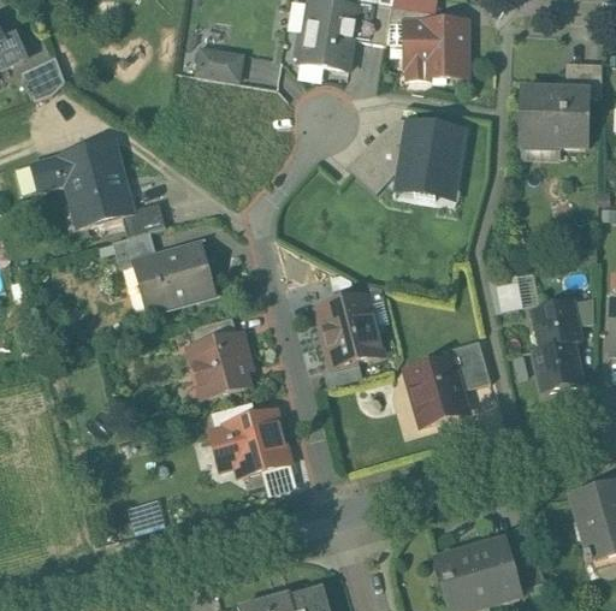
[(356,6),(317,0),(308,0),(302,33),(297,31),(294,55),(298,57),(297,61),(348,70),(353,39),(357,7),(356,6)]
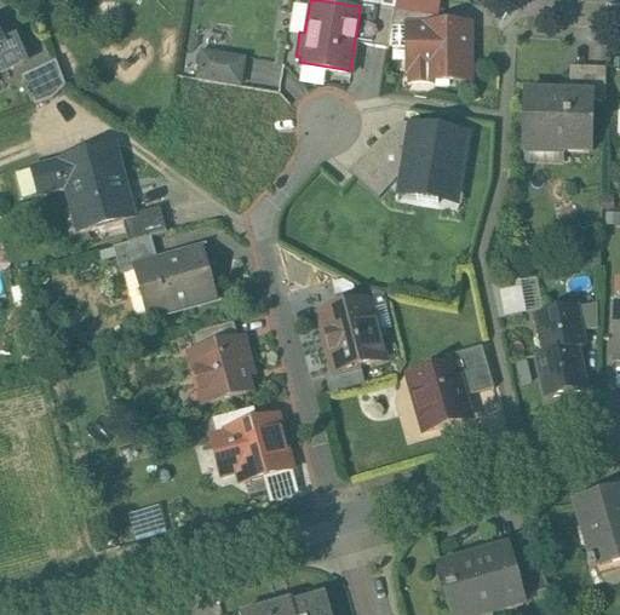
[(394,6),(360,0),(359,6),(360,7),(355,39),(388,45),(391,23),(394,6)]
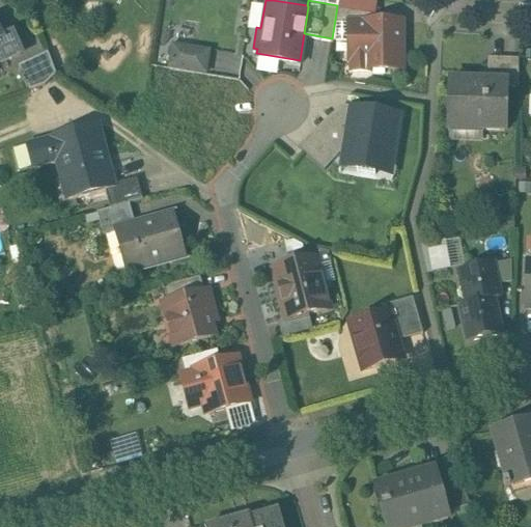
[(338,0),(337,5),(335,20),(347,20),(347,18),(361,18),(361,7),(346,6),(347,0),(338,0)]
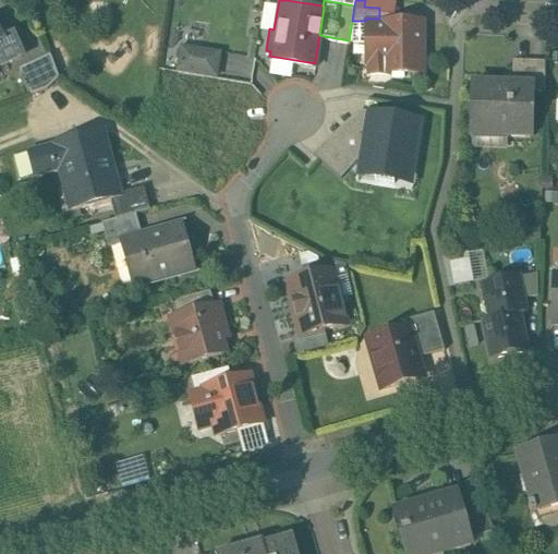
[(379,19),(365,19),(365,21),(365,60),(366,60),(366,73),(389,73),(389,70),(422,69),(422,19),(379,19)]
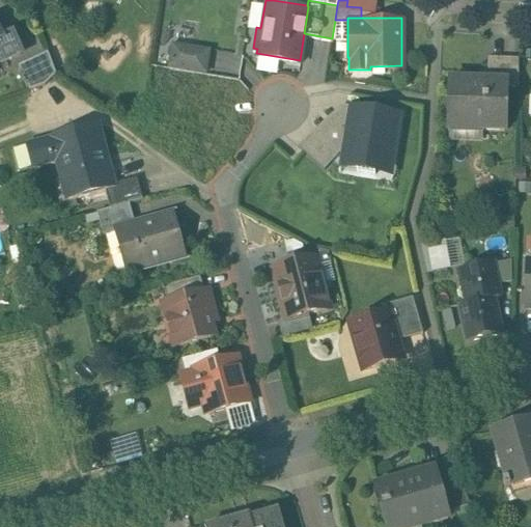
[(0,32),(0,59),(20,50),(11,31),(2,36),(0,32)]
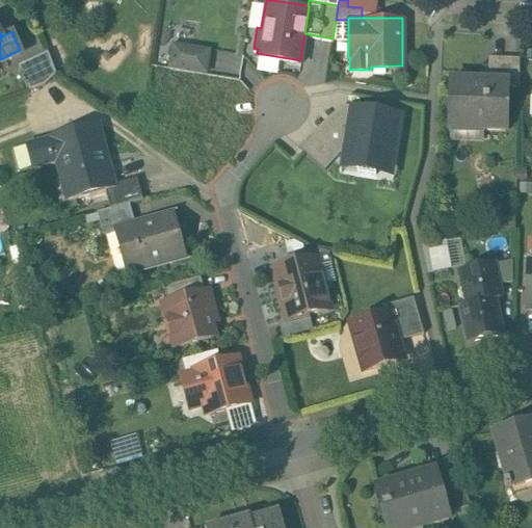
[(209,48),(174,41),(169,63),(205,70),(209,48)]
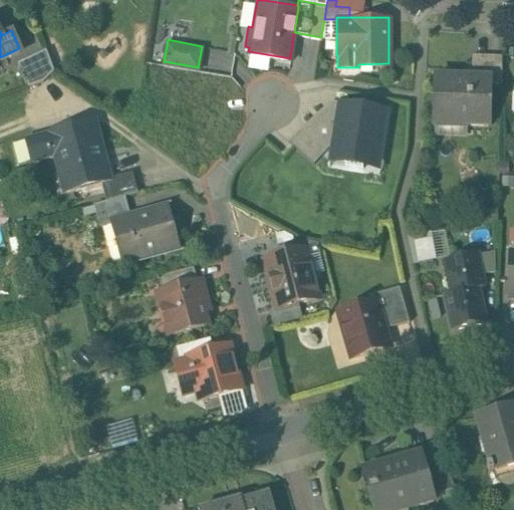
[(45,46),(17,60),(28,83),(43,78),(53,67),(45,46)]
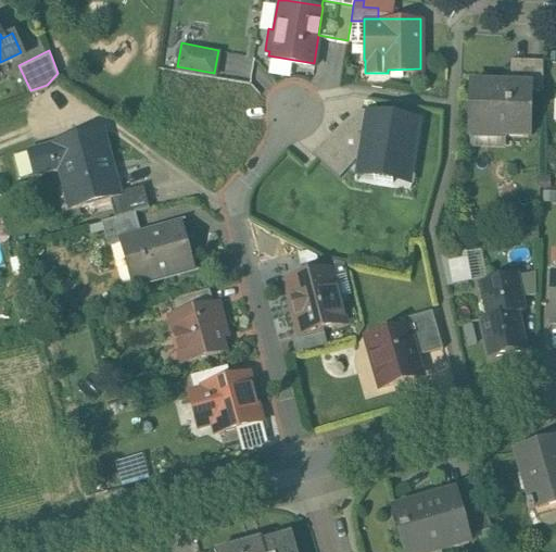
[(542,58),(509,57),(508,80),(510,79),(510,85),(528,85),(528,87),(542,87),(542,58)]
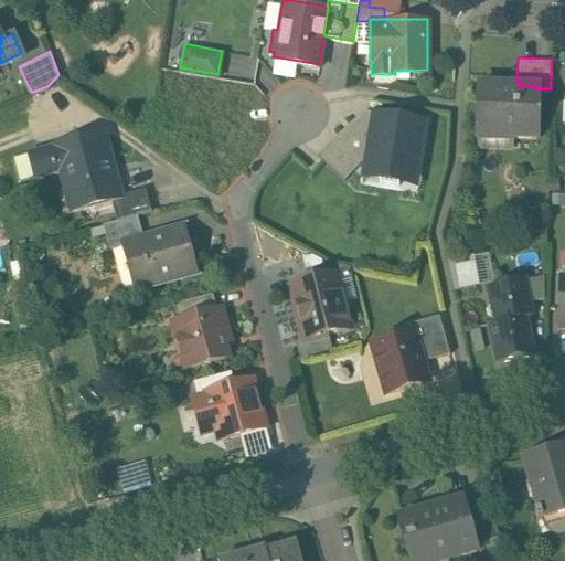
[(516,82),(477,81),(477,129),(511,130),(511,135),(535,135),(536,88),(536,86),(519,86),(519,81),(516,82)]
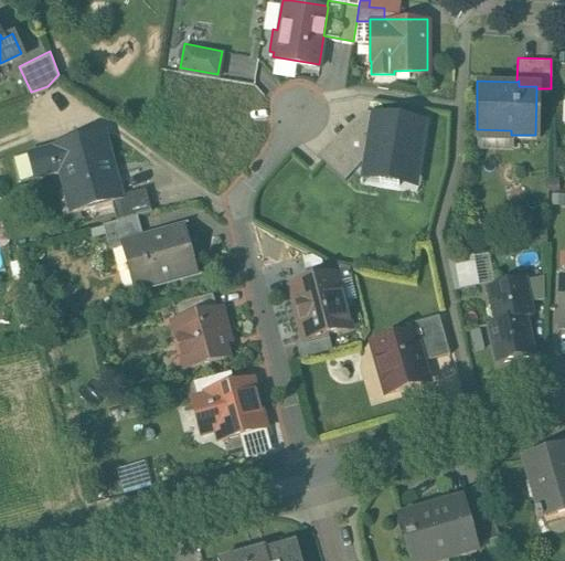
[(352,124),(344,130),(342,128),(317,151),(345,177),(361,159),(362,159),(370,109),(363,108),(350,120),(352,124)]
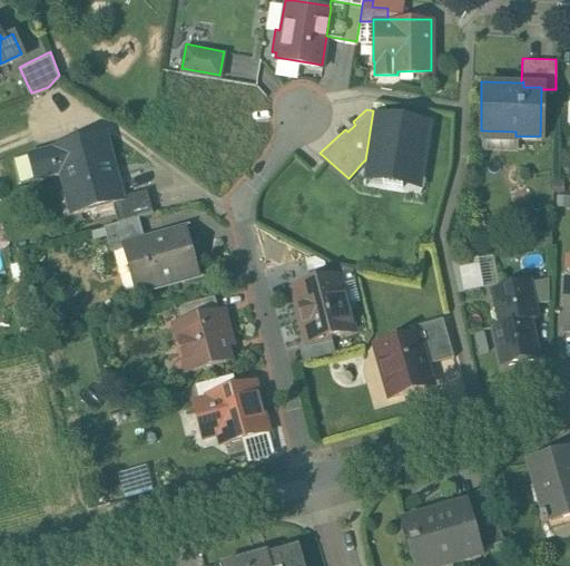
[(429,117),(374,109),(365,160),(365,163),(371,164),(371,163),(385,165),(383,179),(402,183),(404,168),(419,171),(419,172),(424,172),(433,118),(429,117)]
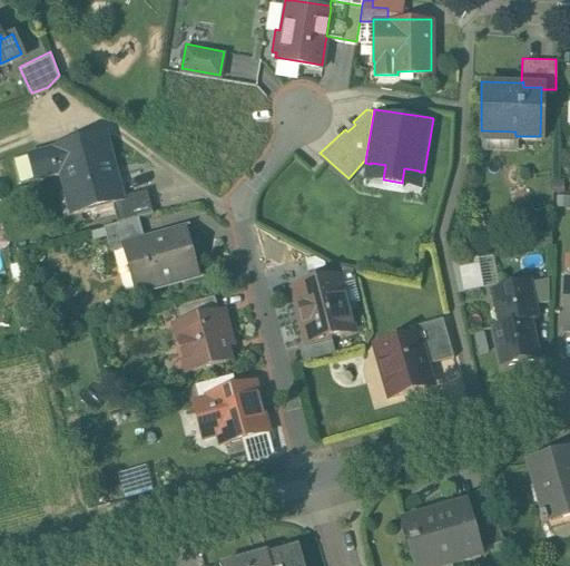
[(102,133),(56,145),(72,210),(112,199),(120,197),(120,195),(102,133)]
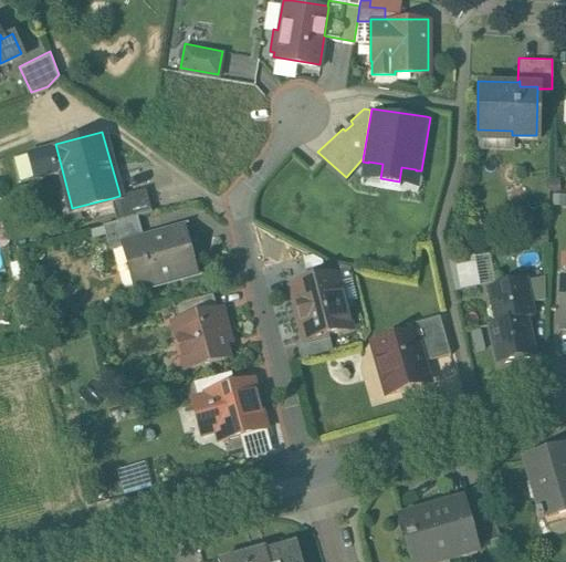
[(145,187),(119,194),(119,196),(112,198),(117,219),(137,214),(152,209),(145,187)]
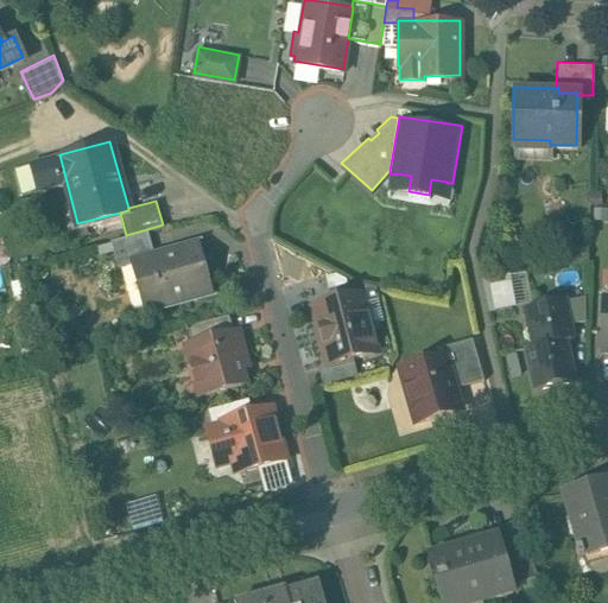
[(126,235),(111,239),(118,265),(134,260),(133,259),(153,253),(147,229),(126,235)]
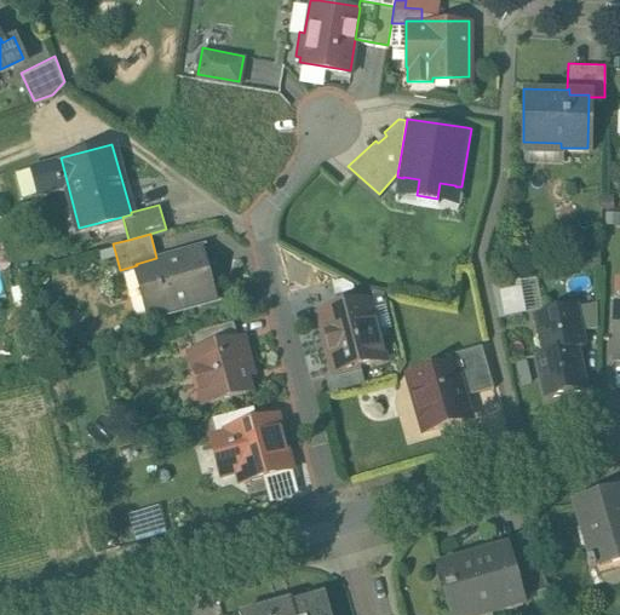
[(156,258),(136,264),(137,265),(149,314),(212,297),(199,246),(156,258)]
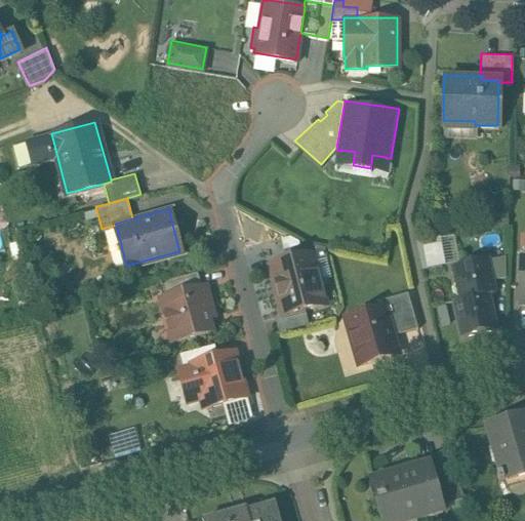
[(306,241),(289,245),(292,257),(312,252),(314,259),(327,256),(324,245),(306,241)]
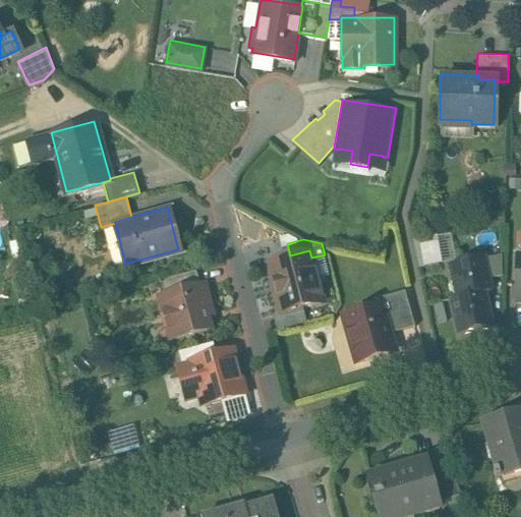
[(433,239),(419,241),(423,264),(438,261),(433,239)]
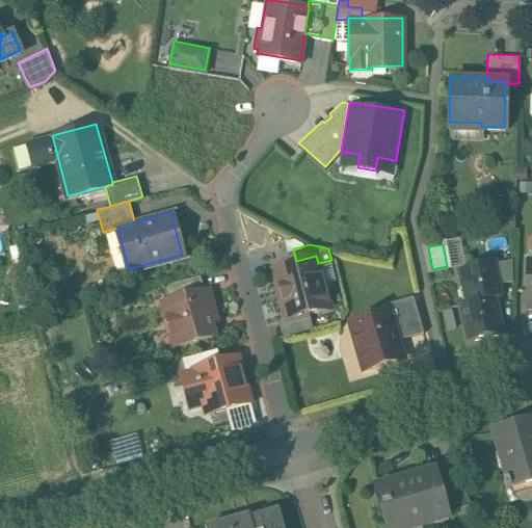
[(296,261),(273,266),(286,317),(329,306),(318,263),(316,256),(296,261)]
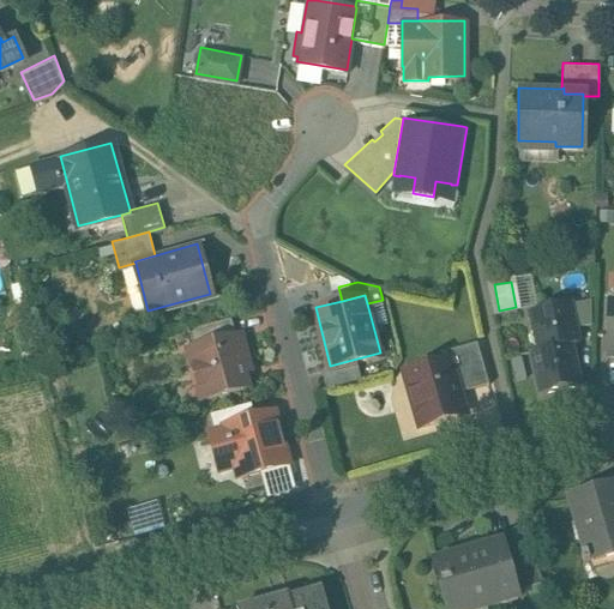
[(569,300),(530,308),(539,347),(530,348),(540,391),(579,381),(575,360),(571,342),(578,339),(569,300)]
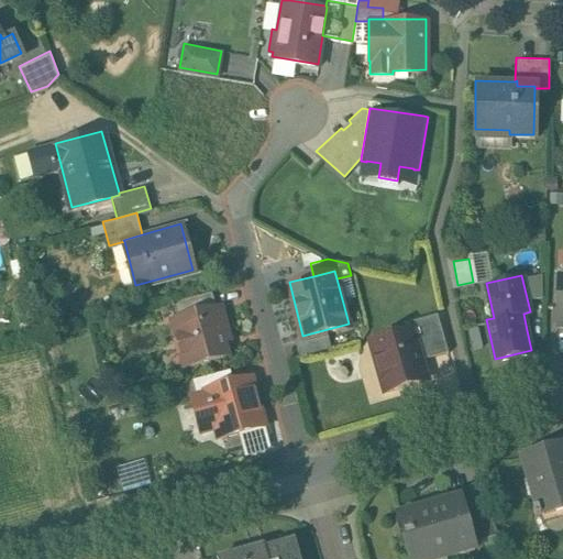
[(211,289),(173,300),(177,316),(216,306),(211,289)]
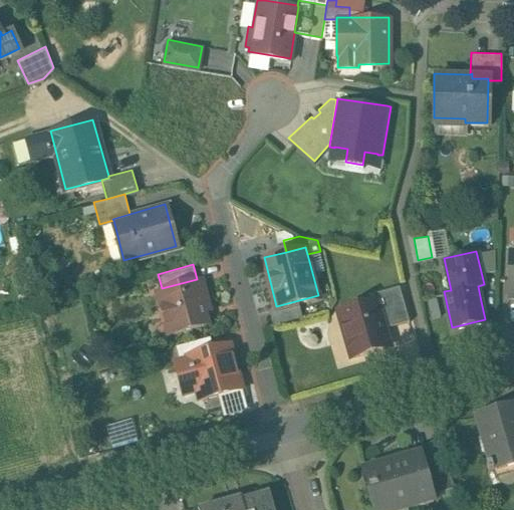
[(197,279),(162,288),(162,289),(157,290),(161,306),(166,305),(170,319),(173,331),(207,321),(202,300),(207,299),(201,278),(197,279)]
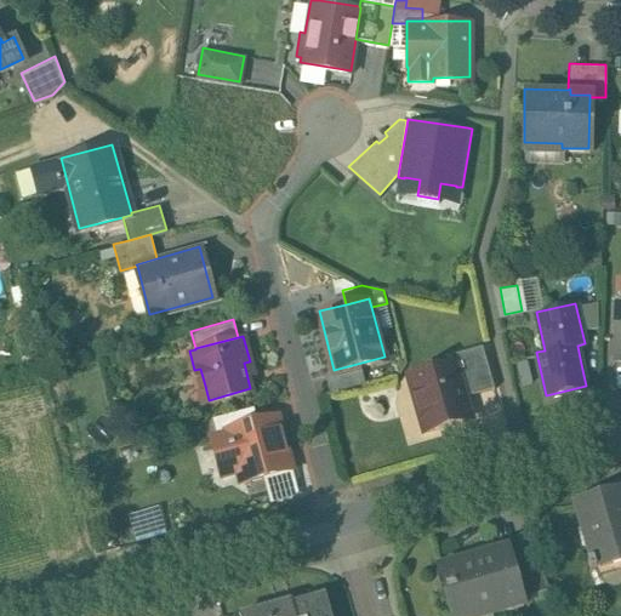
[(482,343),(450,352),(454,361),(455,361),(465,394),(494,386),(482,343)]
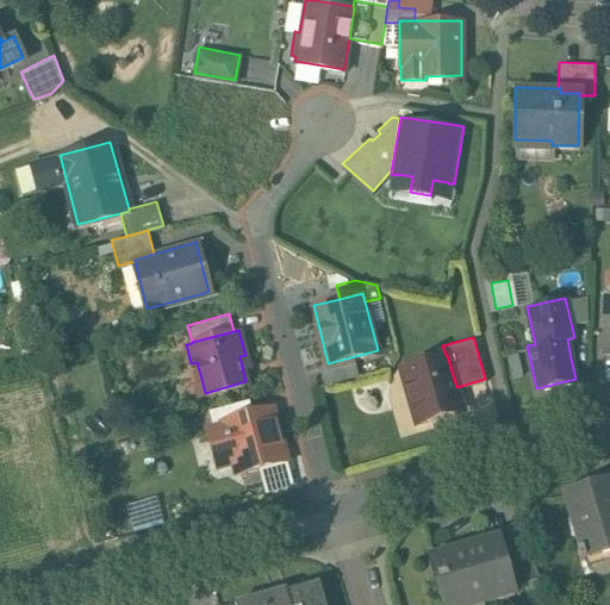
[(446,355),(402,368),(406,385),(417,419),(462,409),(456,387),(447,355),(446,355)]
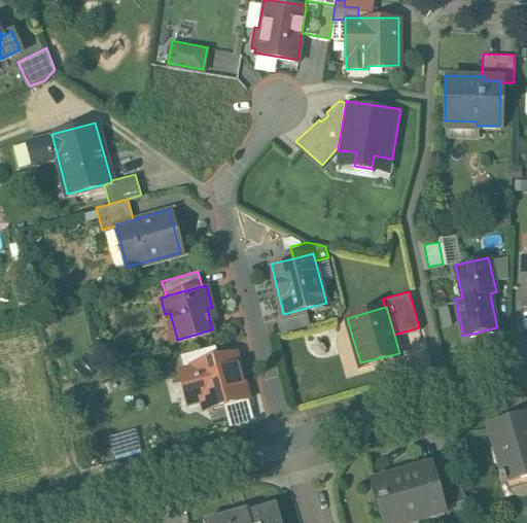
[(224,341),(188,351),(191,362),(227,353),(224,341)]
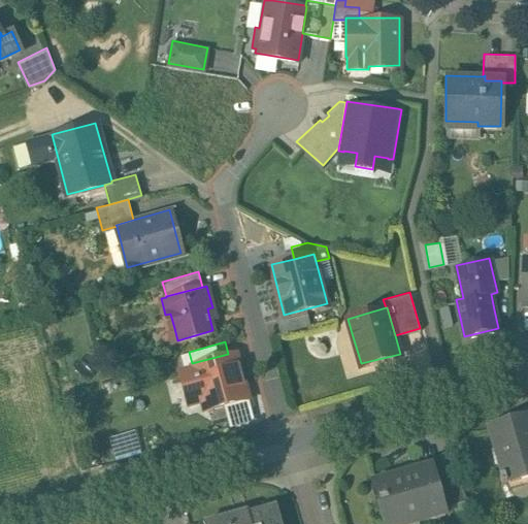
[(228,354),(192,363),(195,377),(193,378),(194,380),(196,380),(200,395),(199,396),(199,399),(201,398),(203,404),(208,407),(243,398),(246,393),(236,356),(232,353),(228,354)]
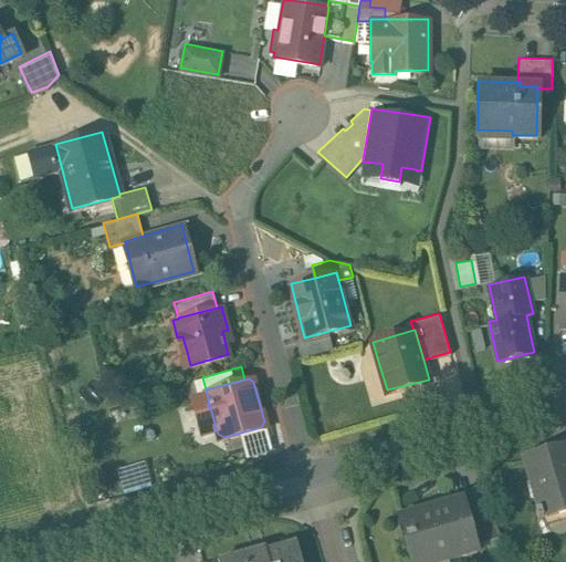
[(565,445),(524,457),(540,509),(535,510),(538,518),(565,509),(565,445)]
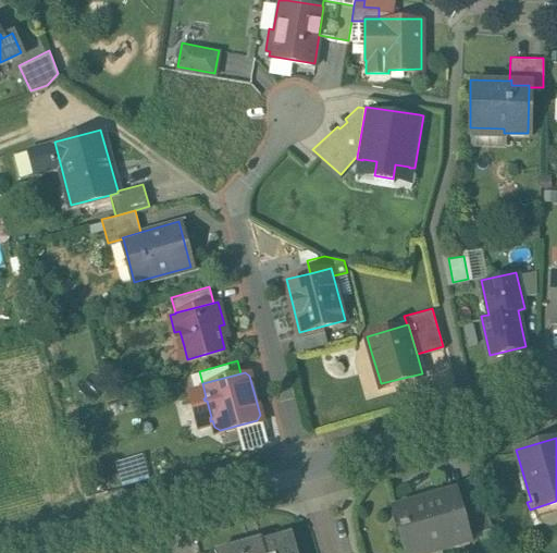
[(479,486),(455,493),(467,533),(491,526),(479,486)]
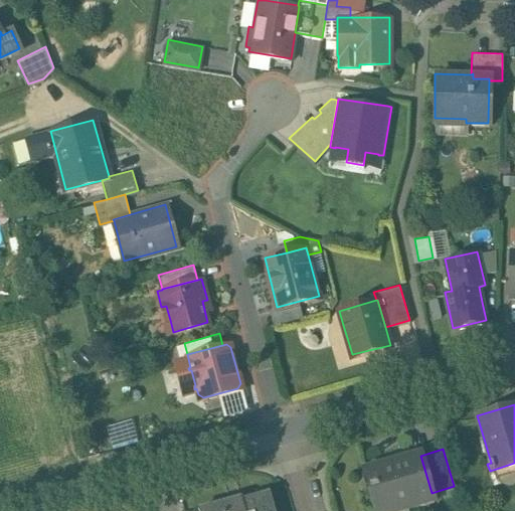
[(400,459),(364,469),(365,471),(370,470),(374,484),(369,485),(376,510),(387,510),(397,508),(396,506),(414,501),(415,503),(433,498),(420,456),(420,453),(417,454),(418,456),(400,461),(400,459)]
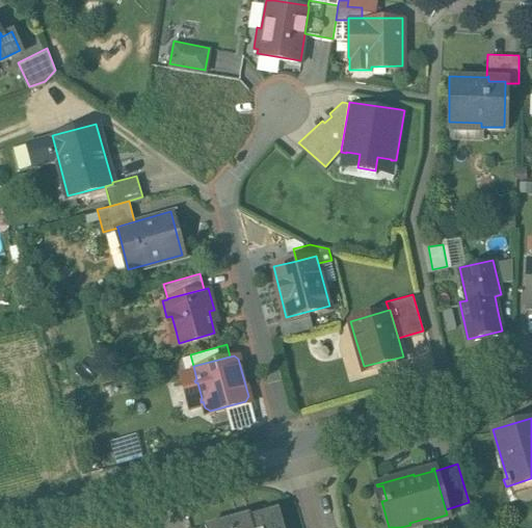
[(264,527),(276,509),(250,517),(249,516),(247,513),(206,525),(207,527),(264,527)]
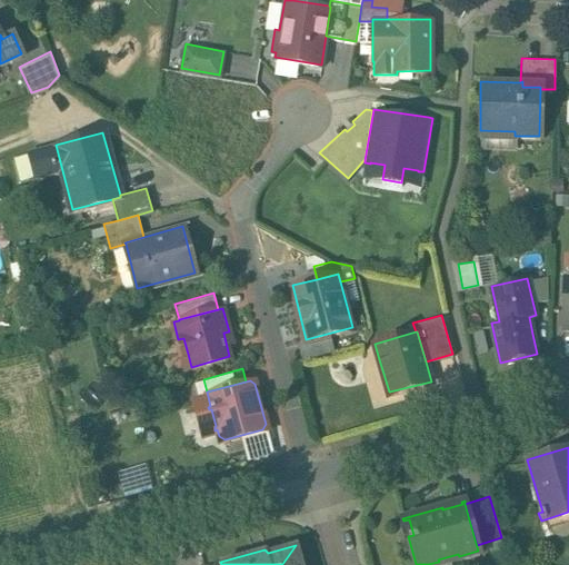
[(301,564),(296,545),(282,564),(301,564)]
